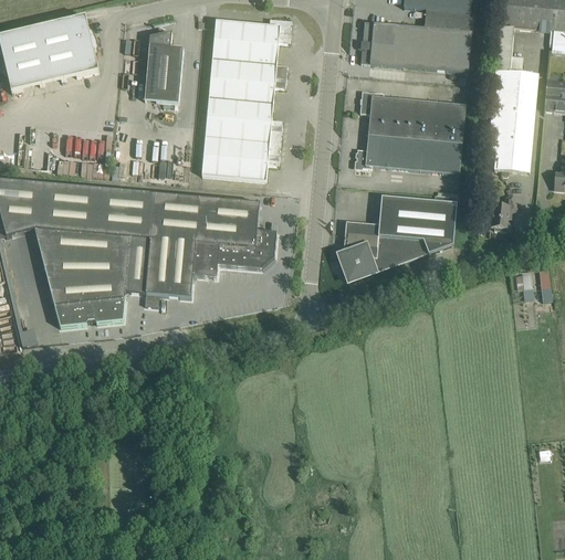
[(403,0),(403,6),(426,8),(425,24),(470,28),(472,12),(470,12),(471,0),(403,0)]
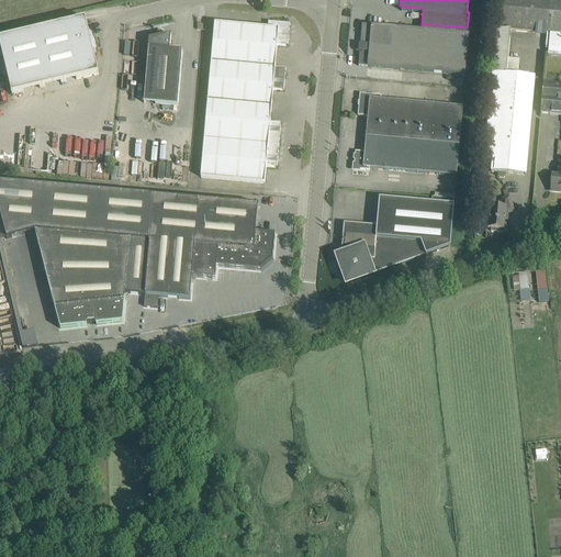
[(508,25),(549,29),(560,30),(560,0),(502,0),(500,24),(508,25)]
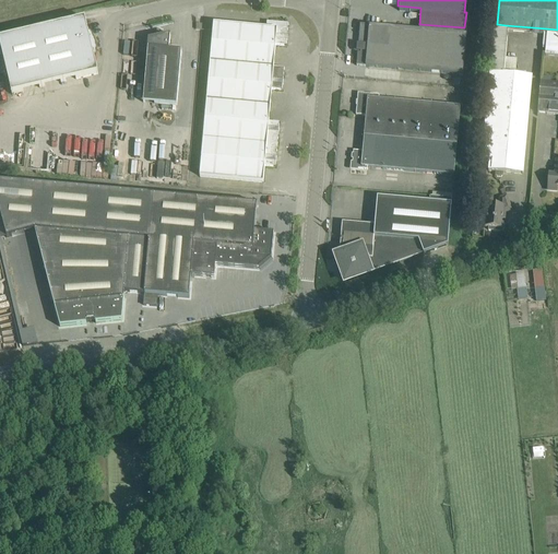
[(96,69),(94,58),(96,52),(96,48),(96,43),(95,38),(93,34),(91,30),(86,26),(84,14),(0,34),(0,43),(11,89),(96,69)]
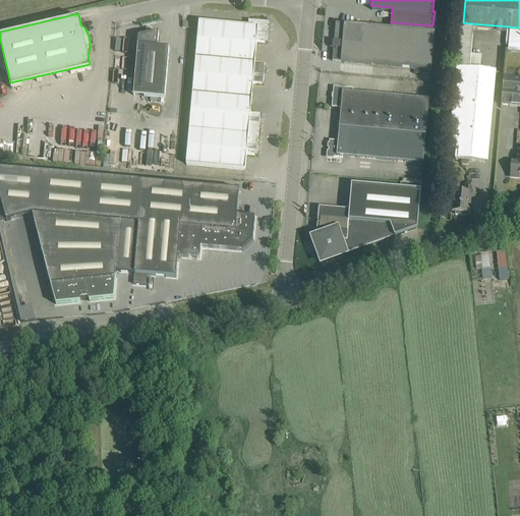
[(260,110),(249,109),(252,78),(262,79),(264,59),(253,58),(255,38),(266,38),(268,17),(247,15),(247,21),(197,17),(185,160),(244,165),(245,150),(255,151),(260,110)]
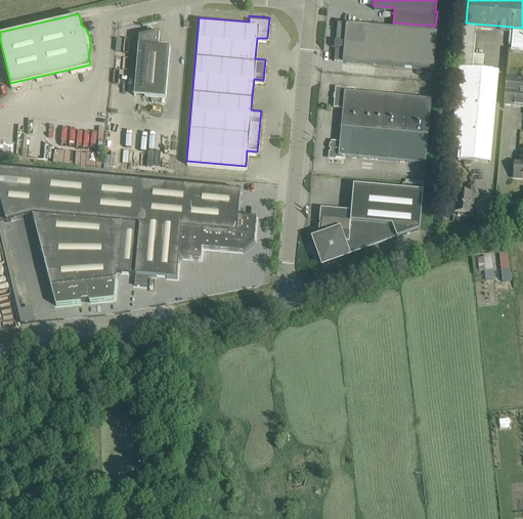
[(435,26),(393,23),(337,17),(335,35),(338,35),(338,37),(334,36),(333,43),(337,43),(337,45),(335,45),(334,56),(432,65),(435,26)]
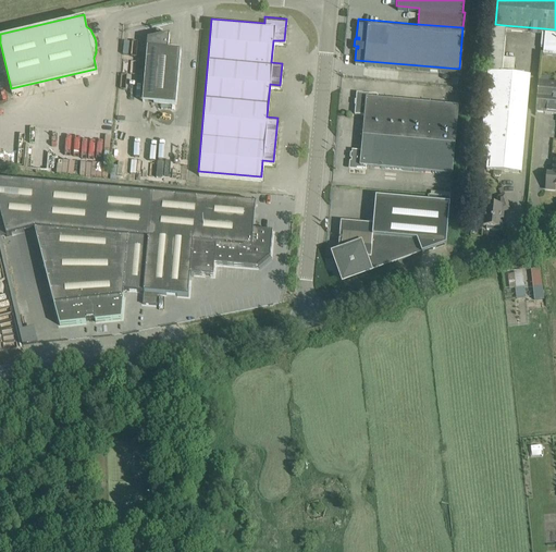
[(504,25),(495,24),(490,24),(483,100),(491,101),(485,166),(492,166),(492,170),(498,171),(501,169),(501,167),(520,168),(529,72),(501,70),(504,25)]
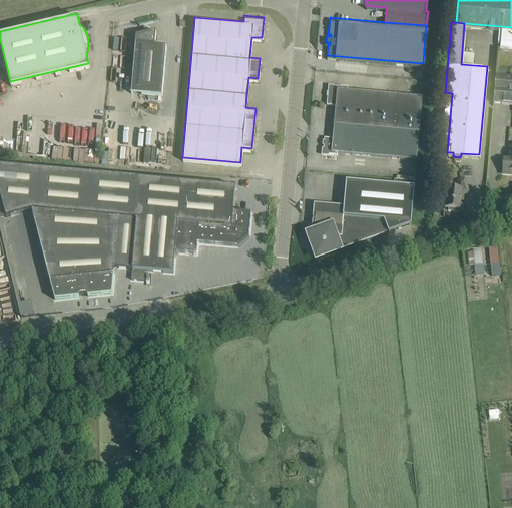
[(511,27),(501,26),(499,46),(511,47),(511,27)]
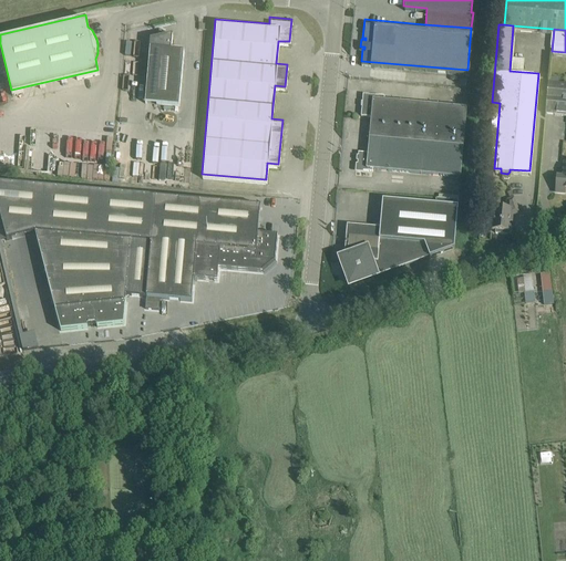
[(178,102),(182,56),(183,45),(170,44),(172,30),(150,34),(144,99),(178,102)]
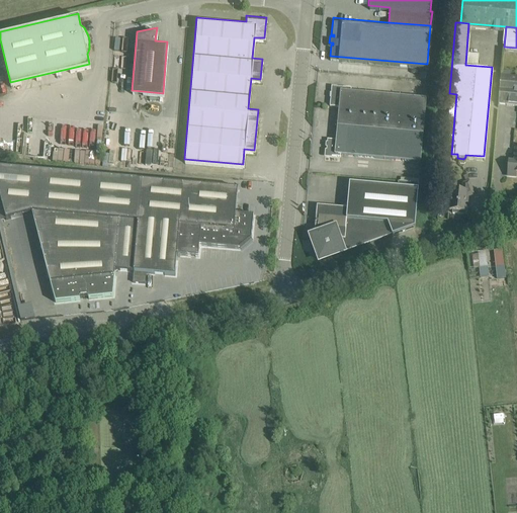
[(516,72),(500,71),(497,99),(516,101),(516,72)]
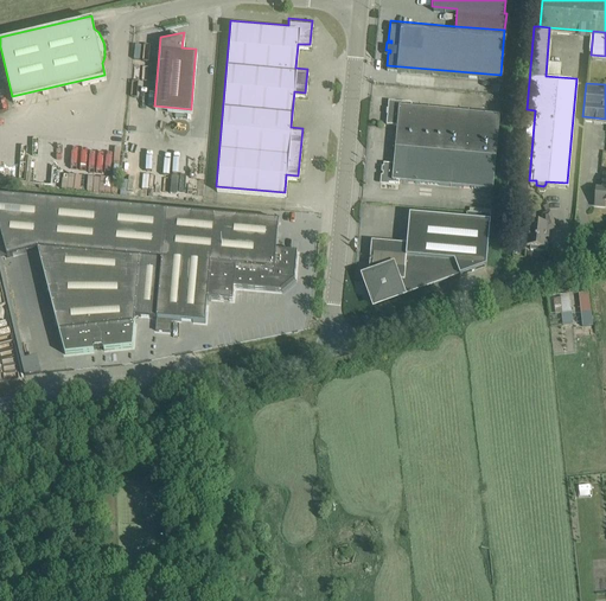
[(492,185),(498,110),(410,102),(410,98),(388,96),(386,119),(396,120),(393,159),(383,158),(381,177),(397,179),(397,177),(492,185)]
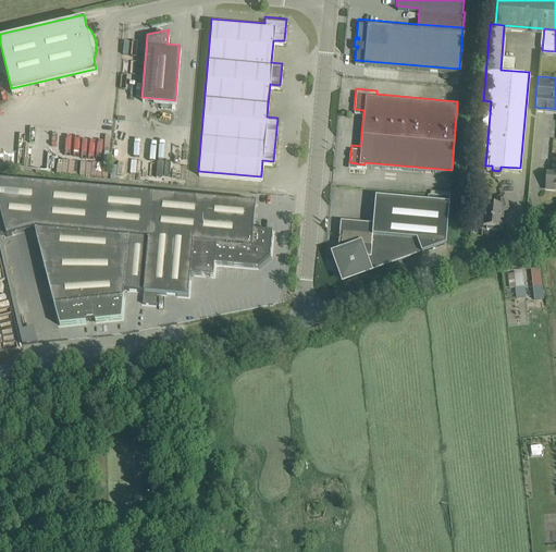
[(555,154),(553,155),(552,169),(546,169),(544,184),(554,184),(554,181),(555,180),(555,154)]
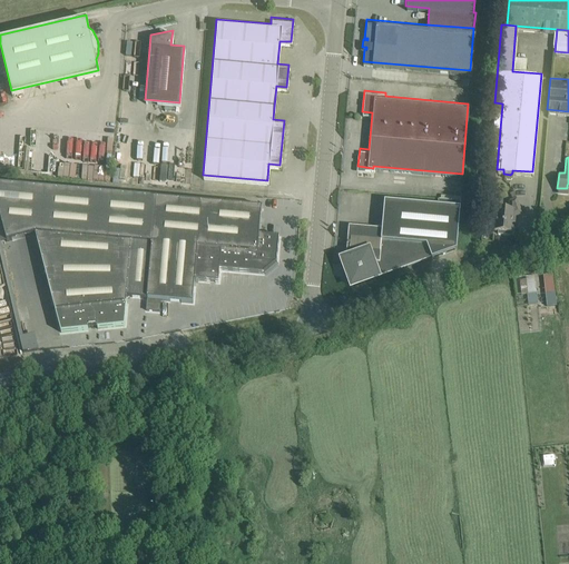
[(59,169),(70,168),(70,158),(59,159),(59,169)]
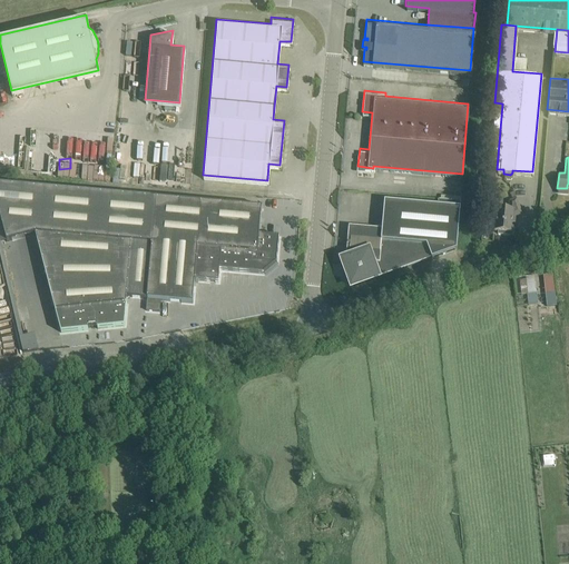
[(256,248),(258,230),(261,204),(0,179),(0,215),(6,236),(35,228),(55,305),(55,306),(60,327),(124,320),(126,298),(125,298),(125,292),(192,298),(194,275),(217,277),(218,265),(221,245),(256,248)]
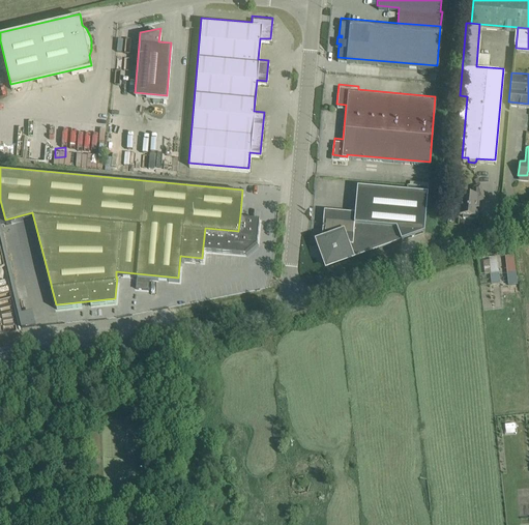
[(476,206),(474,206),(475,197),(483,195),(479,180),(473,182),(472,190),(459,188),(458,210),(462,210),(462,213),(475,214),(476,206)]
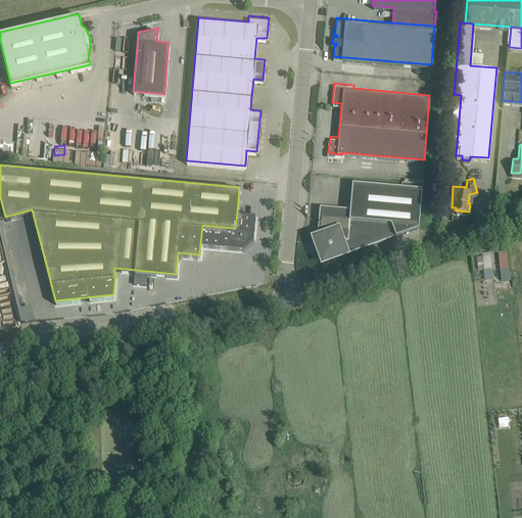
[(422,181),(413,180),(402,179),(401,185),(352,180),(350,205),(319,203),(318,214),(321,215),(320,224),(317,224),(317,234),(314,235),(322,259),(395,232),(418,225),(422,181)]
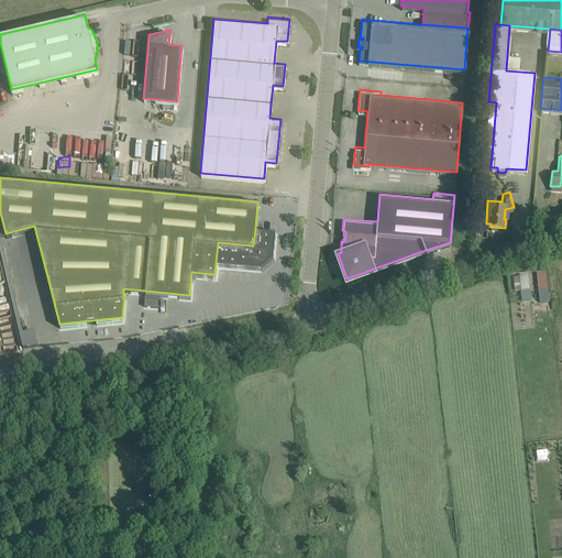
[(218,242),(216,262),(260,266),(272,255),(274,230),(255,228),(253,245),(218,242)]
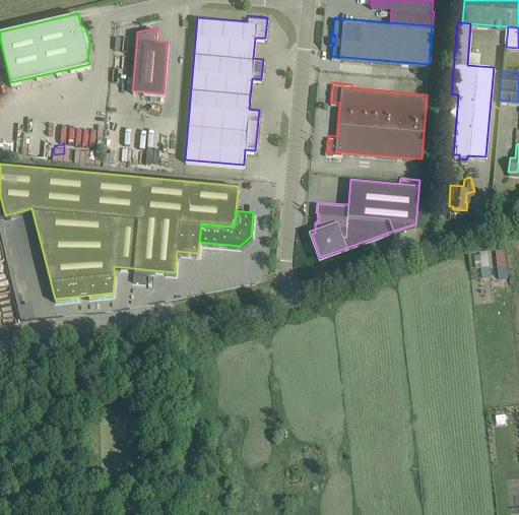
[(503,262),(503,246),(494,246),(494,262),(503,262)]
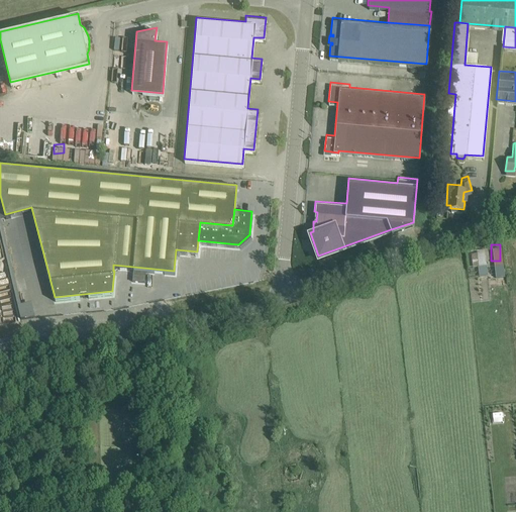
[(471,263),(476,262),(476,271),(485,271),(484,245),(471,245),(471,263)]
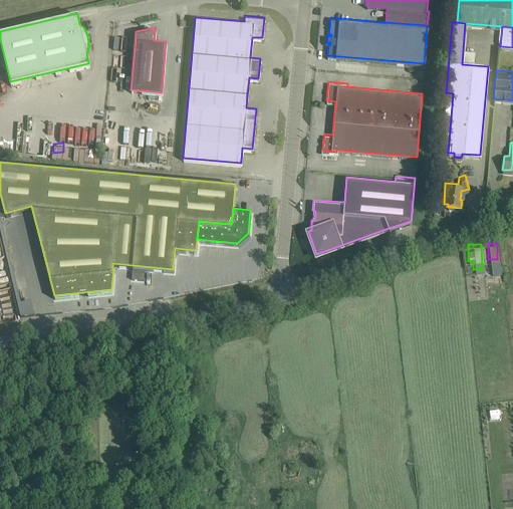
[(149,428),(138,428),(138,438),(149,438),(149,428)]
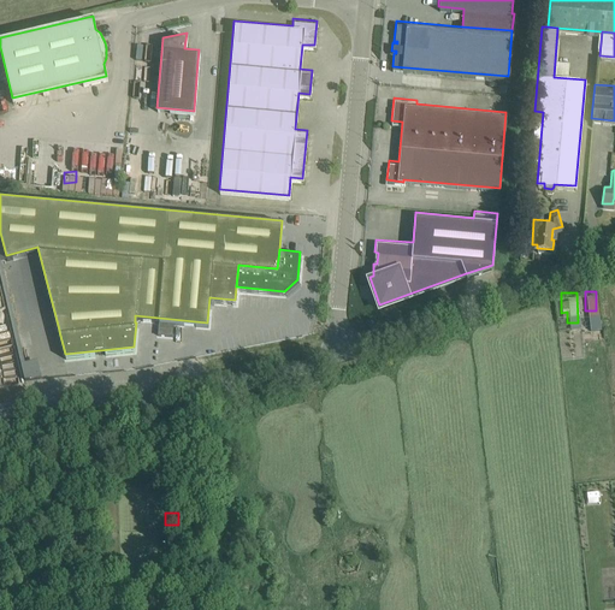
[(195,587),(195,609),(207,609),(206,587),(195,587)]
